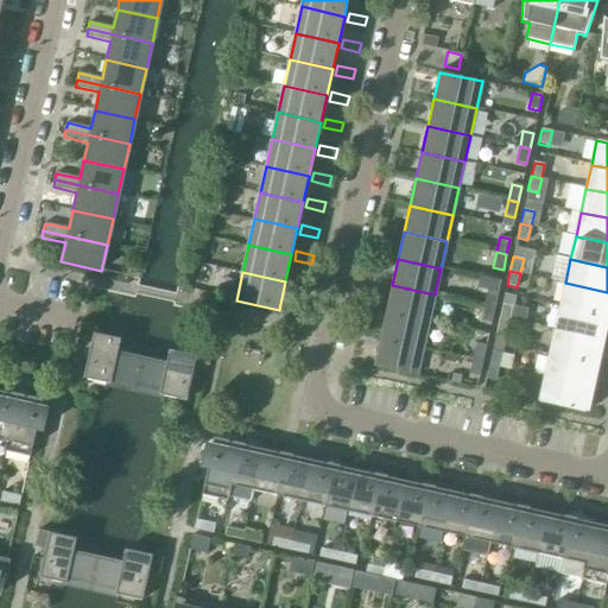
[(290,278),(289,286),(305,290),(308,282),(290,278)]
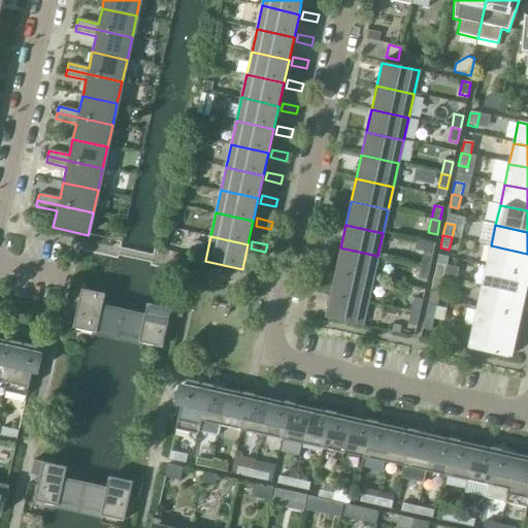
[(527,254),(491,245),(486,266),(524,274),(526,275),(527,267),(527,254)]
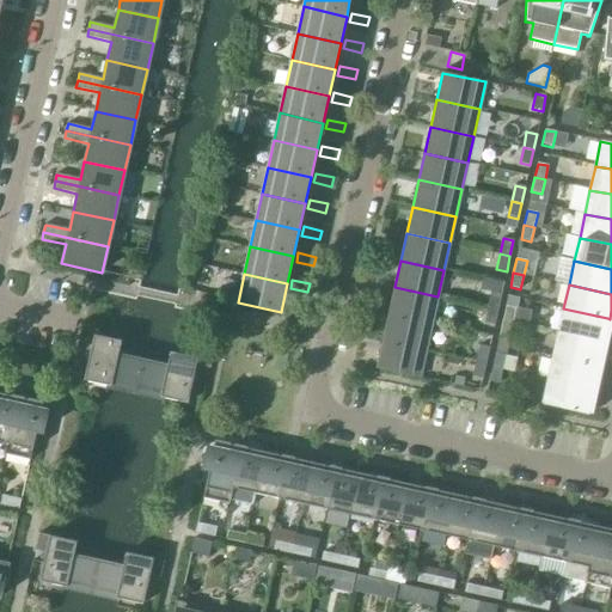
[(395,287),(389,313),(432,323),(438,297),(395,287)]
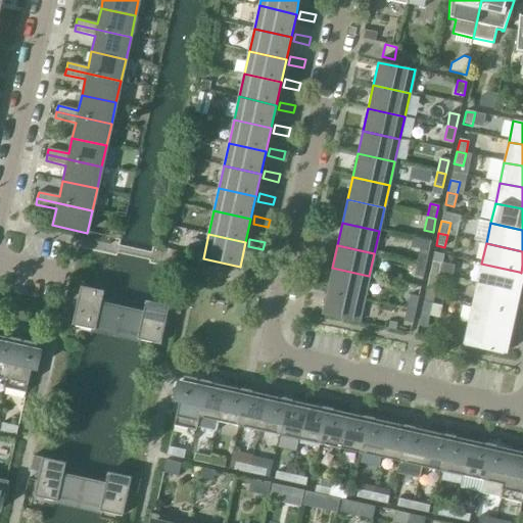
[(420,249),(417,263),(426,265),(428,251),(420,249)]
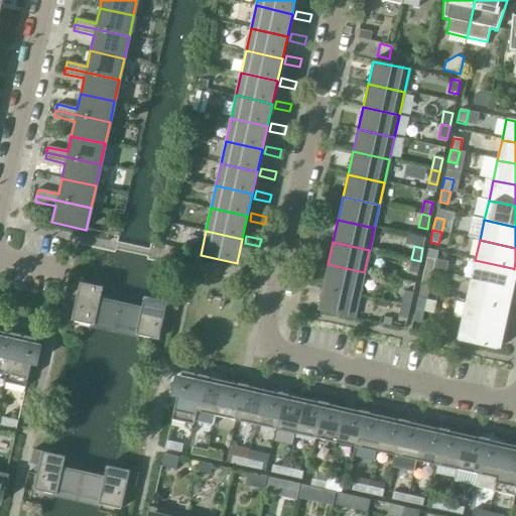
[(240,266),(254,269),(256,261),(241,258),(240,266)]
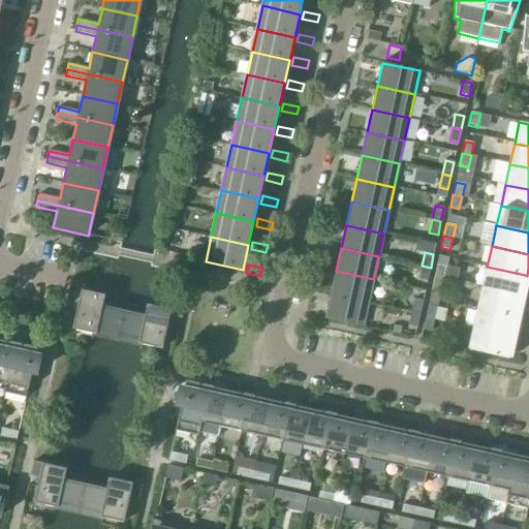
[(437,265),(435,277),(443,279),(446,267),(437,265)]
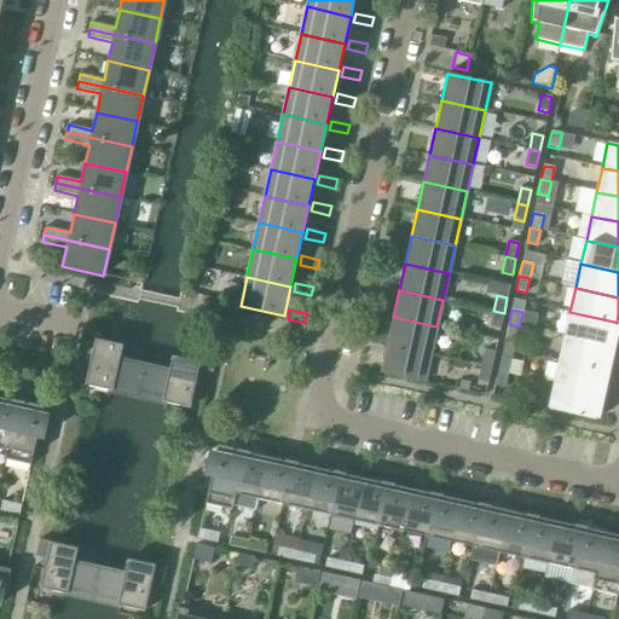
[(504,313),(493,311),(490,327),(501,329),(504,313)]
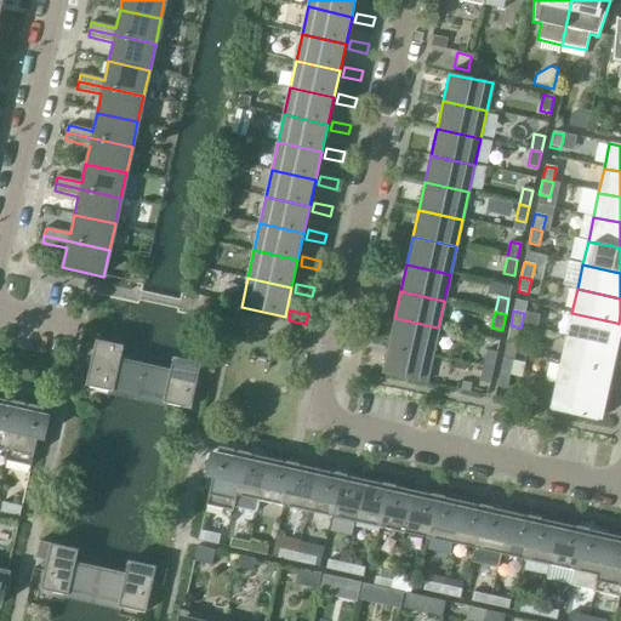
[(571,313),(567,337),(614,348),(616,335),(619,324),(616,323),(571,313)]
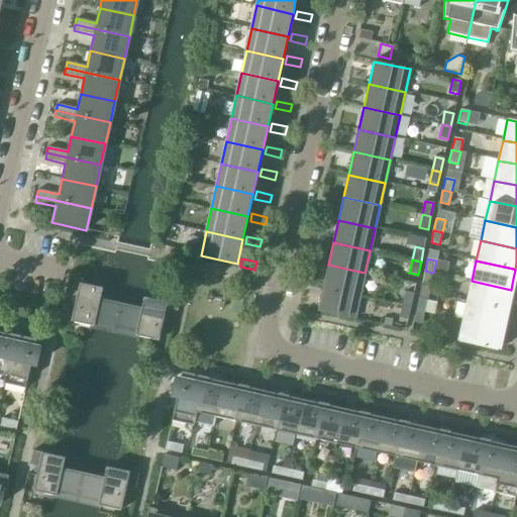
[(328,265),(323,287),(359,295),(365,273),(328,265)]
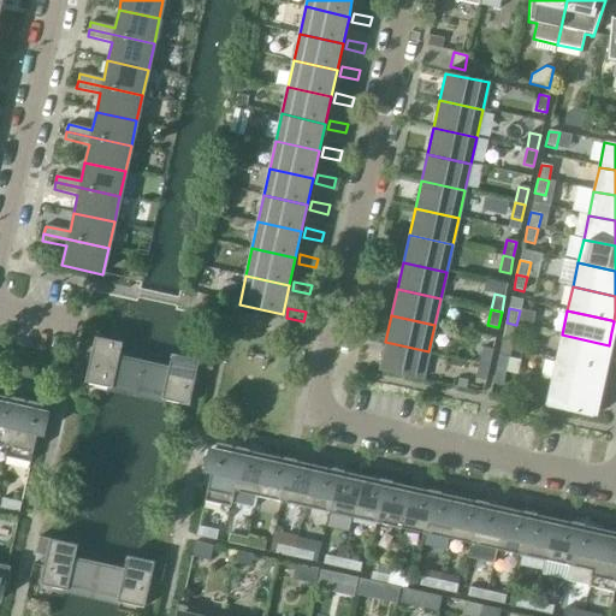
[(516,325),(507,323),(503,337),(514,339),(516,325)]
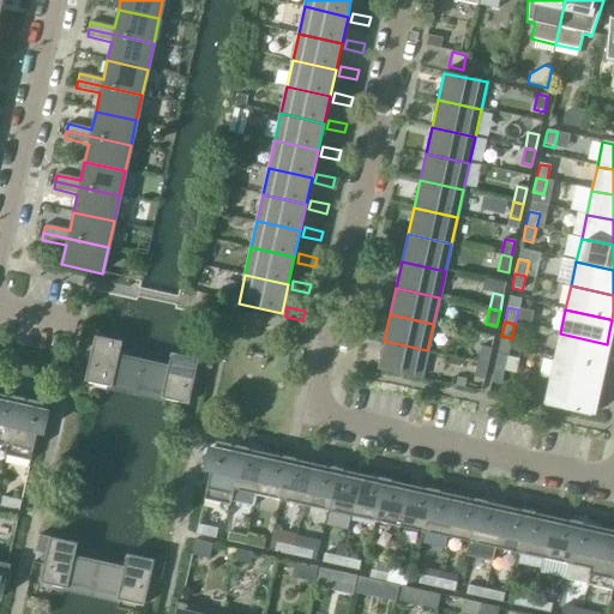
[(560,333),(555,357),(599,367),(602,368),(605,357),(607,344),(560,333)]
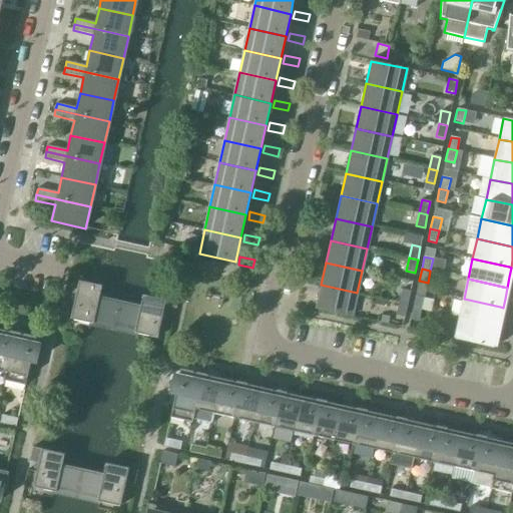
[(77,289),(78,282),(72,280),(70,288),(77,289)]
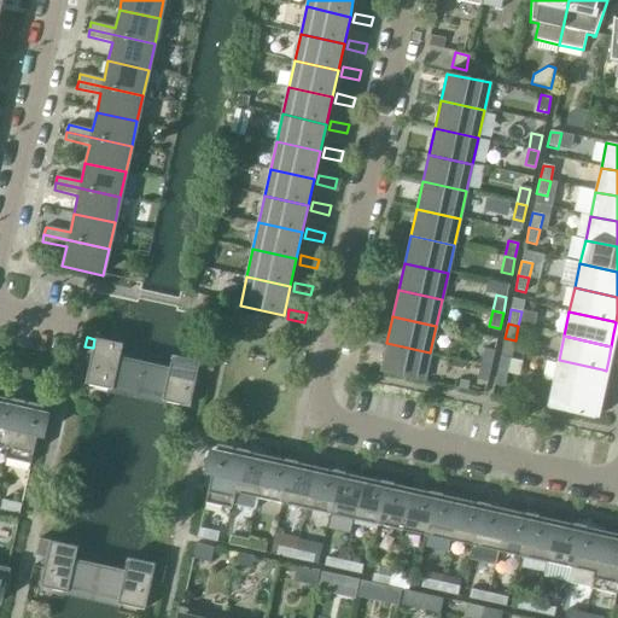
[(112,391),(112,389),(118,361),(122,345),(106,342),(94,339),(93,348),(85,385),(112,391)]
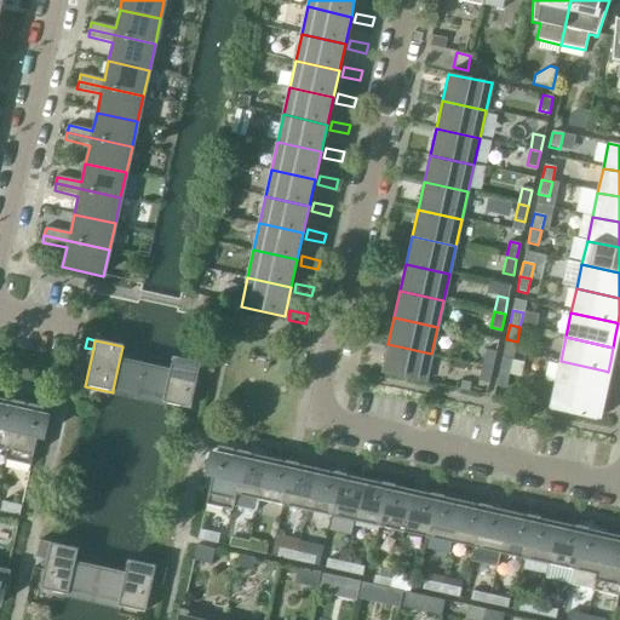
[(431,354),(388,344),(382,373),(425,383),(431,354)]
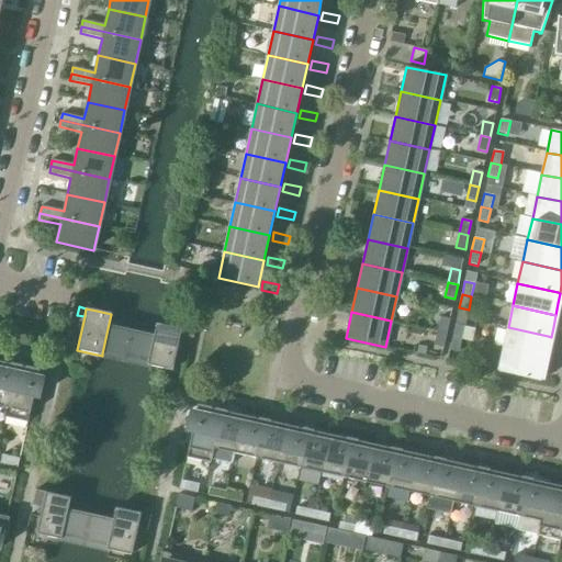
[(440,317),(437,332),(447,334),(450,319),(440,317)]
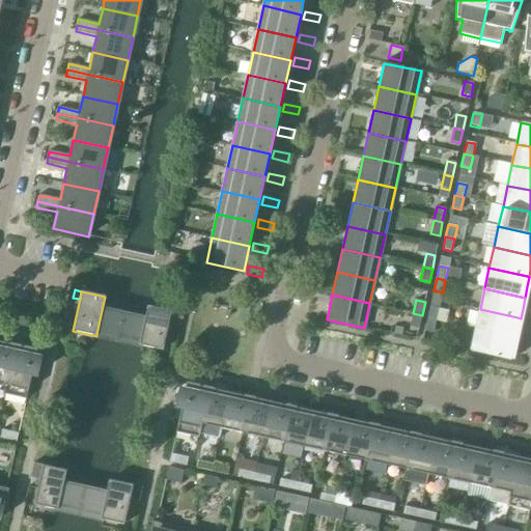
[(144,319),(139,343),(139,345),(163,351),(171,311),(147,306),(144,319)]
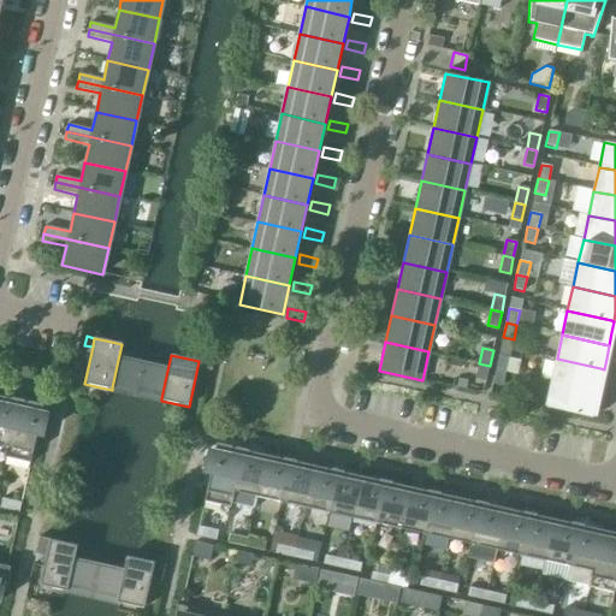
[(498,356),(496,371),(505,372),(509,359),(498,356)]
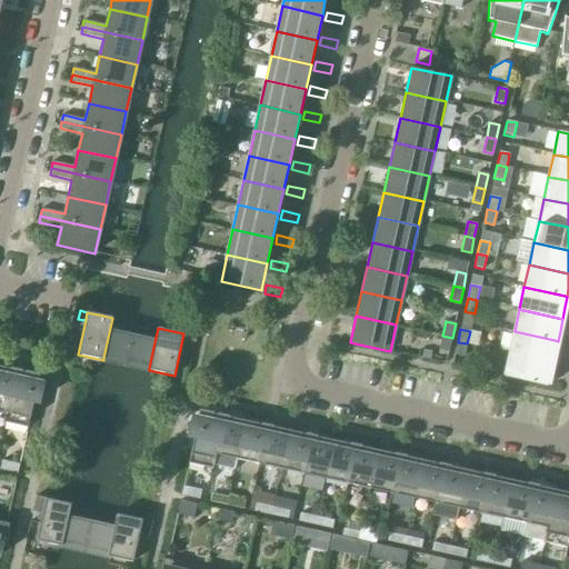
[(515,331),(509,353),(552,363),(555,351),(558,341),(555,340),(515,331)]
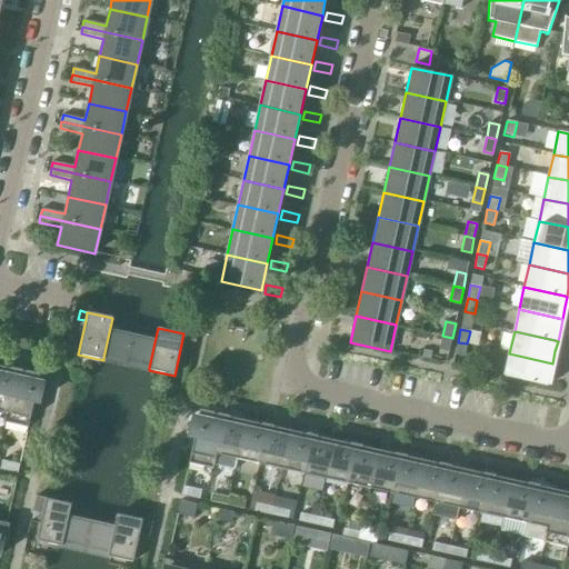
[(109,332),(103,358),(127,362),(132,337),(109,332)]
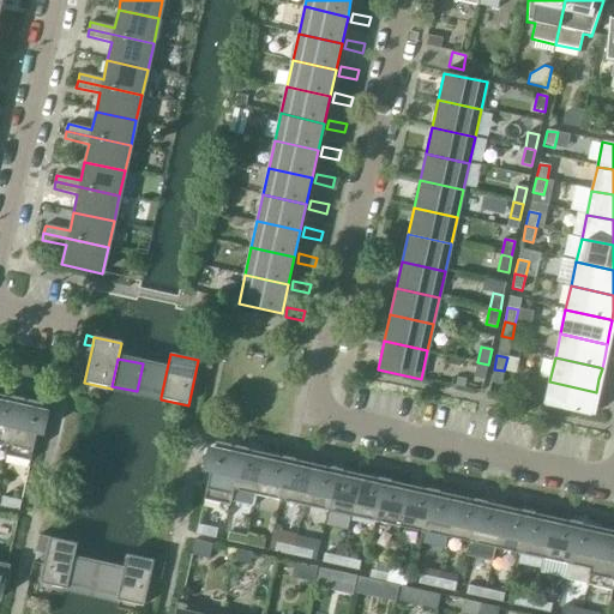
[(488,365),(477,362),(474,378),(485,380),(488,365)]
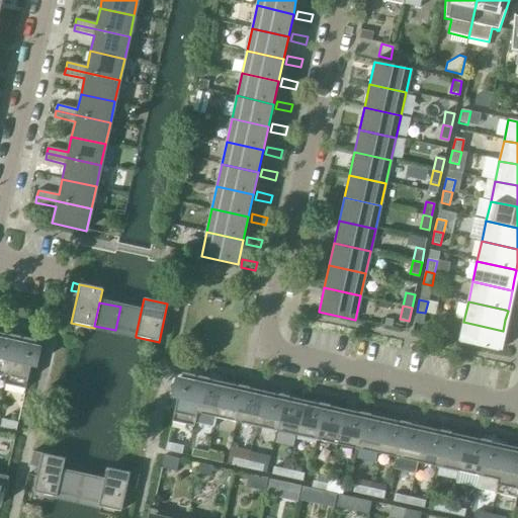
[(115,330),(136,335),(141,312),(120,307),(115,330)]
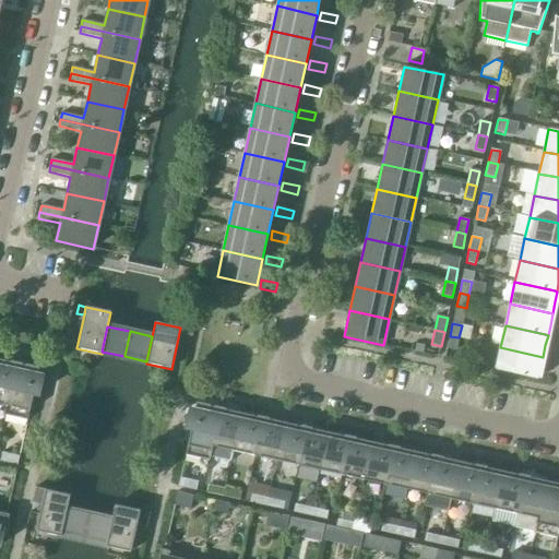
[(459,337),(450,336),(447,348),(456,351),(459,337)]
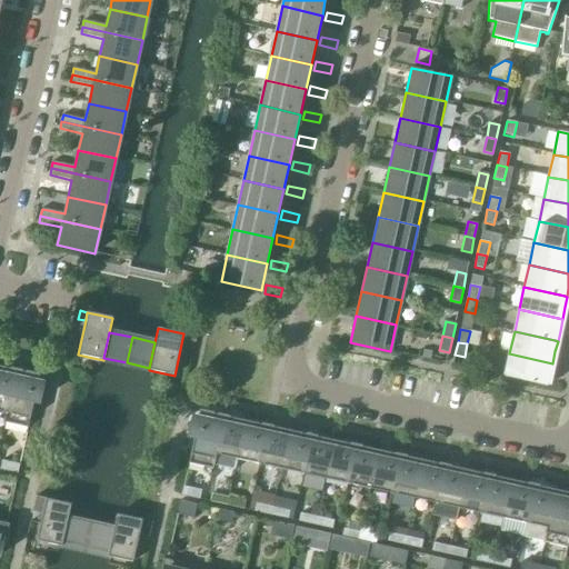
[(552,363),(509,353),(505,377),(545,386),(547,386),(550,375),(552,363)]
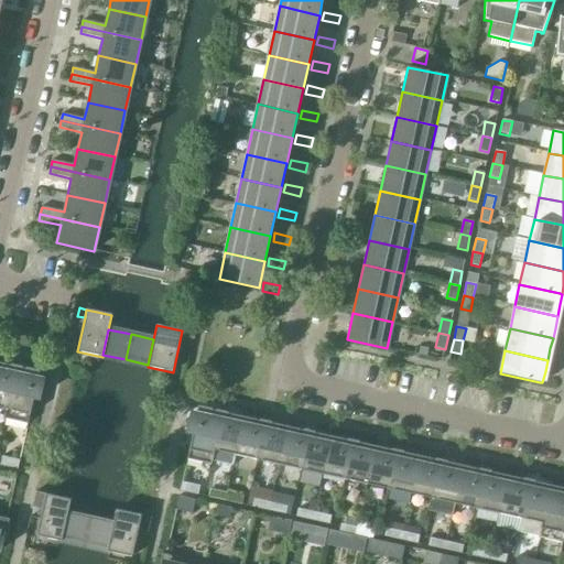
[(0,408),(6,410),(7,410),(17,366),(11,365),(11,366),(0,362),(0,408)]
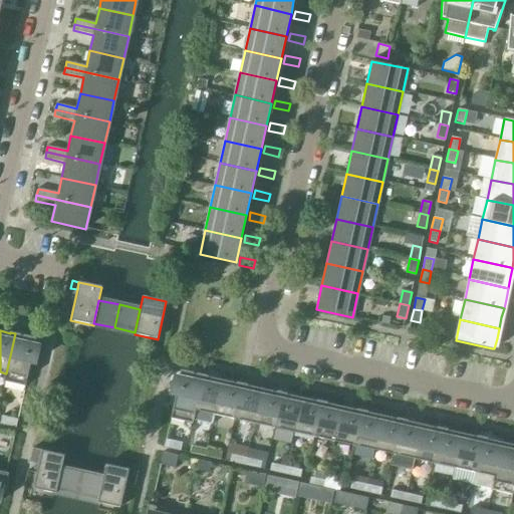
[(6,373),(5,373),(3,381),(25,387),(31,361),(34,362),(38,346),(34,345),(36,338),(24,335),(23,336),(20,335),(20,334),(15,333),(6,373)]
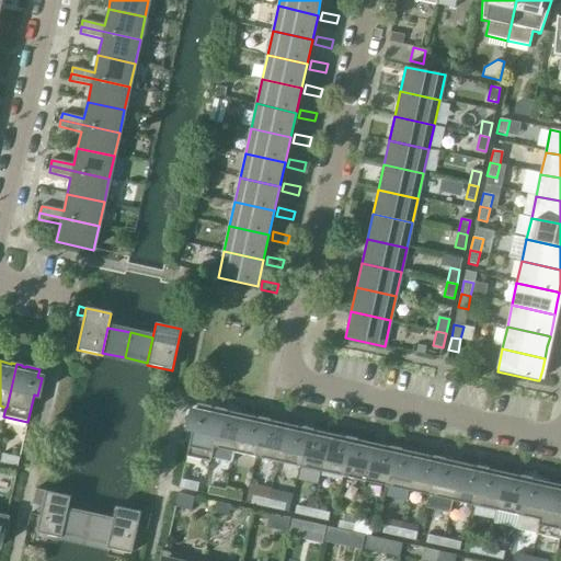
[(210,462),(214,448),(212,447),(220,409),(215,408),(215,409),(210,408),(212,407),(197,404),(196,412),(192,411),(187,430),(192,430),(185,457),(210,462)]
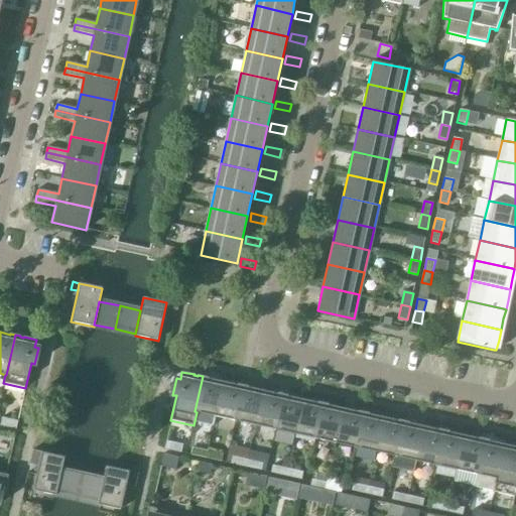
[(195,411),(197,412),(215,416),(223,382),(208,378),(208,377),(203,376),(195,411)]
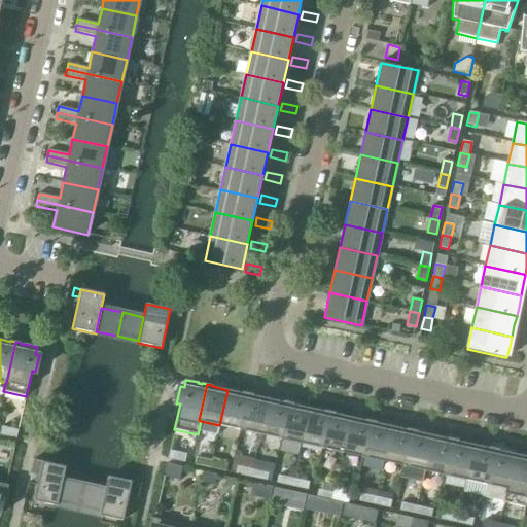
[(219,425),(240,429),(248,393),(243,392),(243,393),(227,390),(219,425)]
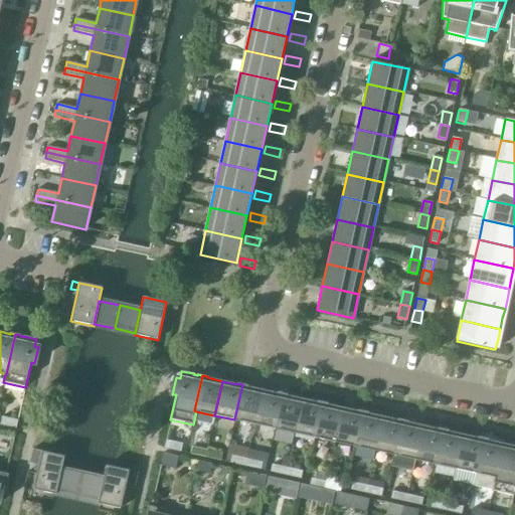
[(234,419),(254,424),(263,389),(247,386),(247,385),(242,384),(234,419)]
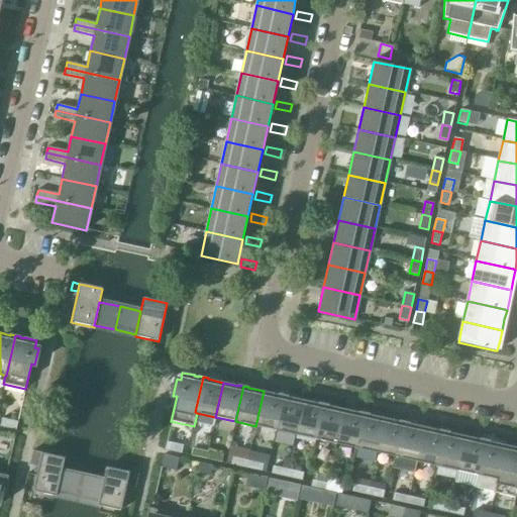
[(255,426),(276,430),(284,395),(279,394),(278,395),(264,391),(255,426)]
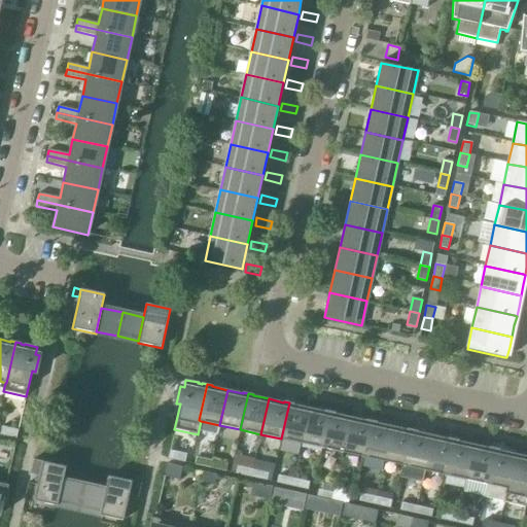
[(281,438),(302,444),(310,408),(294,405),(294,403),(289,402),(281,438)]
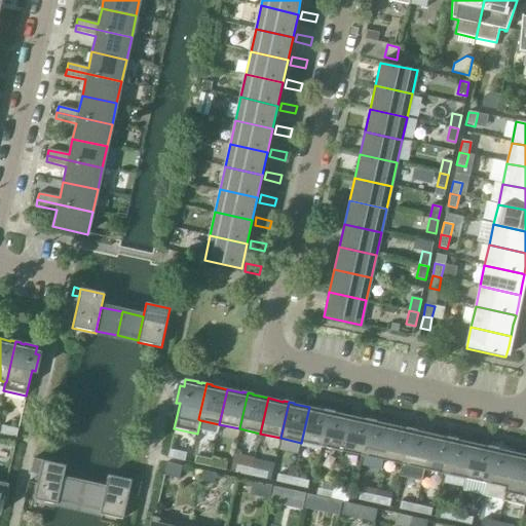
[(301,443),(322,447),(330,411),(324,410),(324,411),(309,407),(301,443)]
